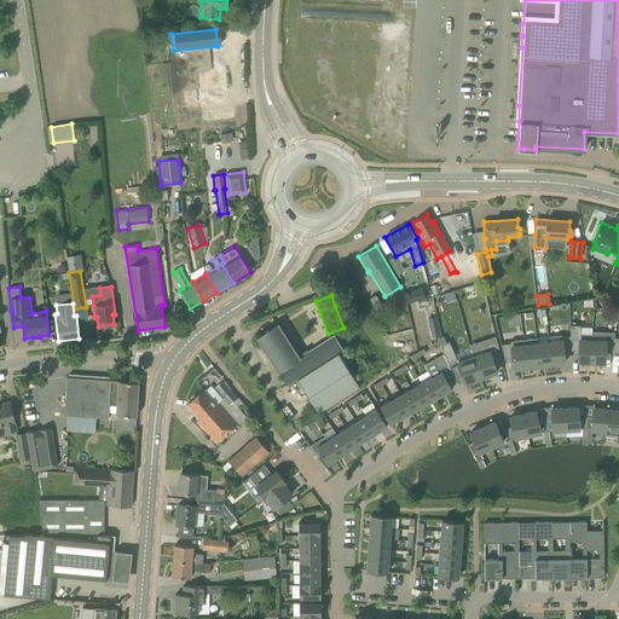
[(608,306),(607,316),(617,317),(618,307),(608,306)]
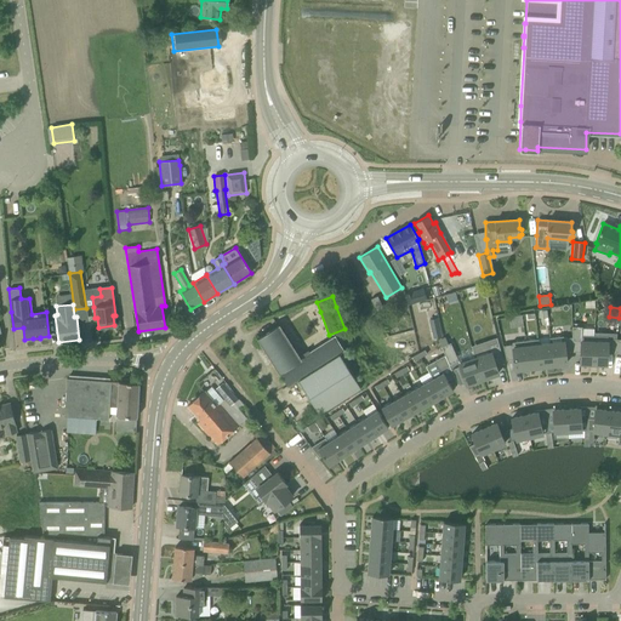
[(510,315),(510,326),(523,325),(523,314),(510,315)]
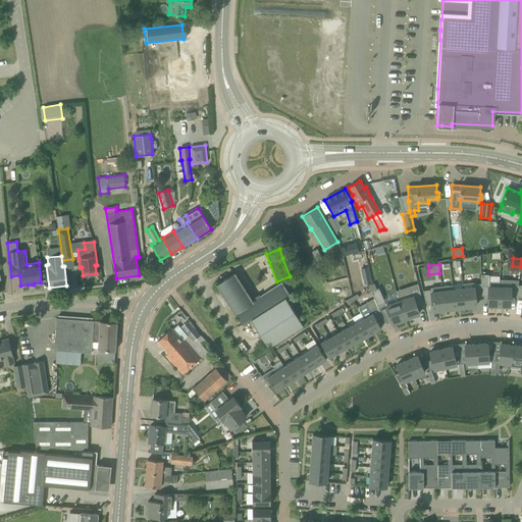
[(284,298),(289,295),(281,283),(252,302),(233,274),(217,284),(243,324),(250,319),(268,348),(303,326),(284,298)]
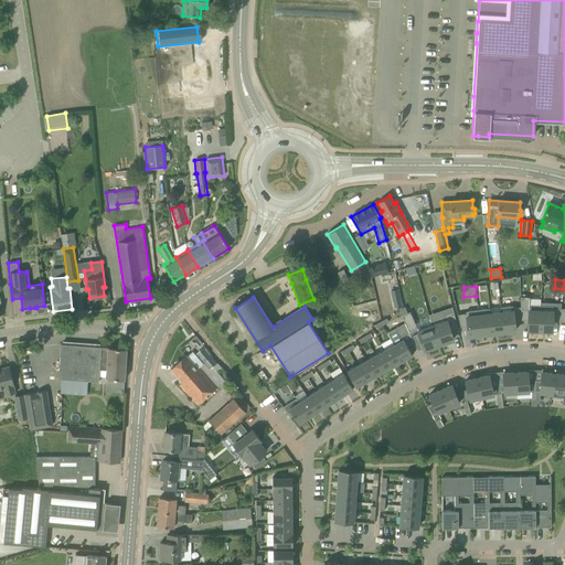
[(500,306),(503,332),(515,331),(514,320),(520,320),(520,297),(519,307),(512,307),(512,305),(500,306)]
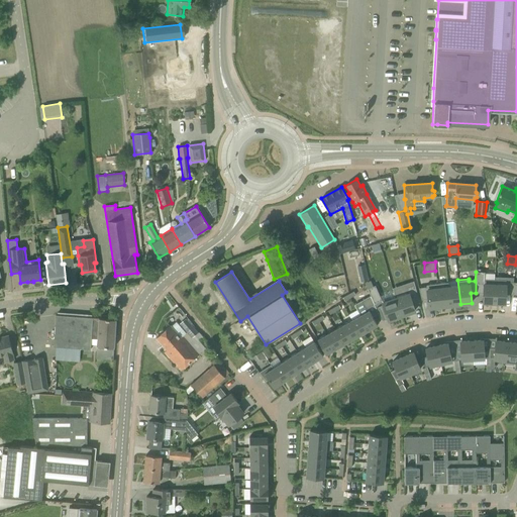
[(476,272),(476,293),(477,284),(484,284),(483,302),(494,303),(495,280),(484,279),(484,272),(476,272)]
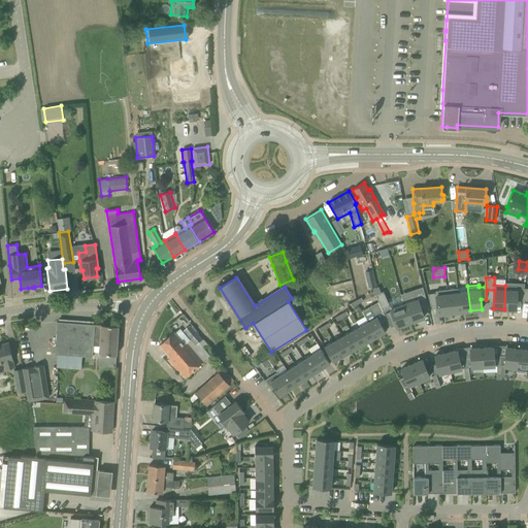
[(457,287),(460,311),(470,310),(467,286),(467,291),(458,292),(457,287)]
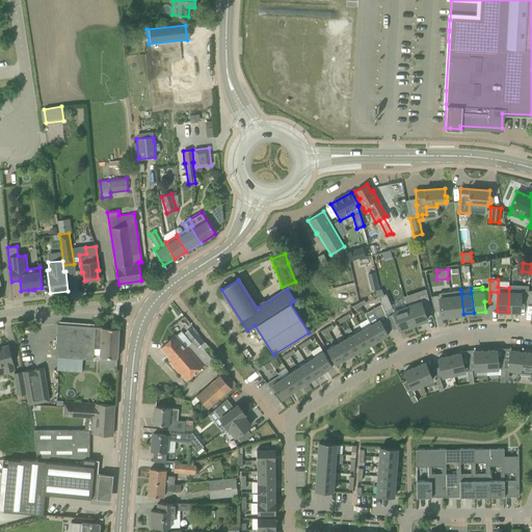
[(509,288),(508,312),(520,312),(520,302),(527,302),(528,290),(521,290),(521,288),(509,288)]
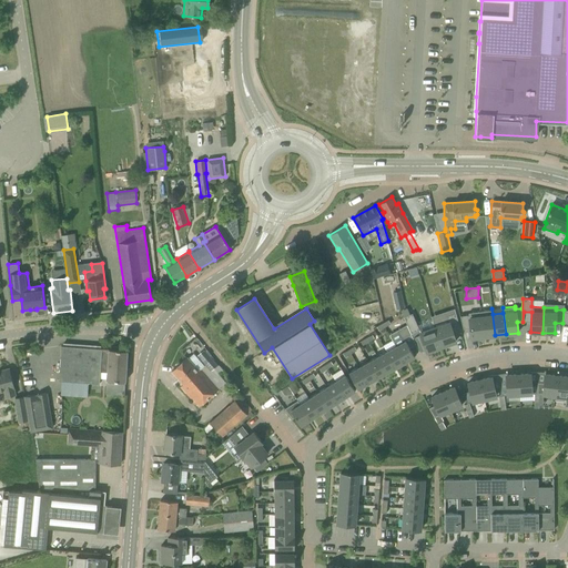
[(480,311),(483,337),(495,335),(492,308),(480,311)]
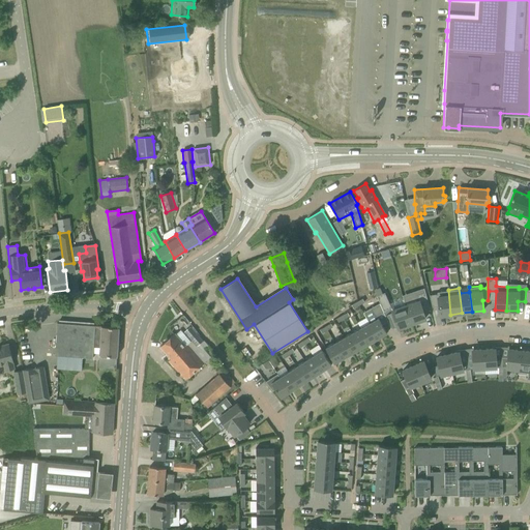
[(439,306),(440,316),(450,315),(448,290),(437,291),(437,292),(429,293),(432,307),(439,306)]
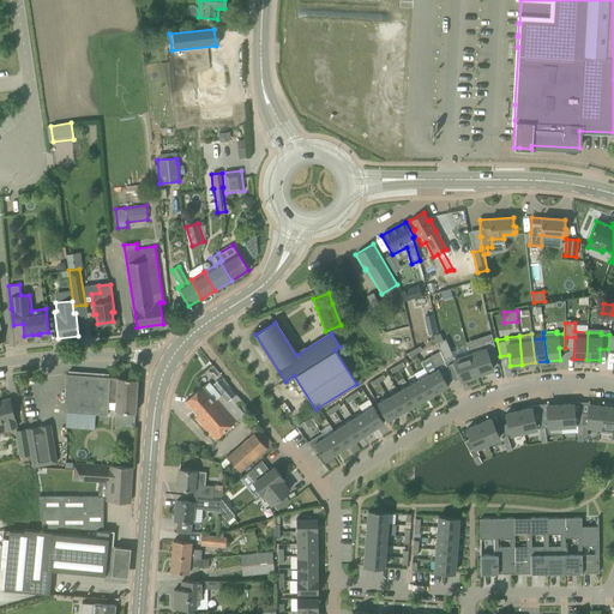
[(469,354),(477,377),(487,373),(487,372),(493,369),(491,362),(498,360),(493,338),(482,342),(485,349),(469,354)]
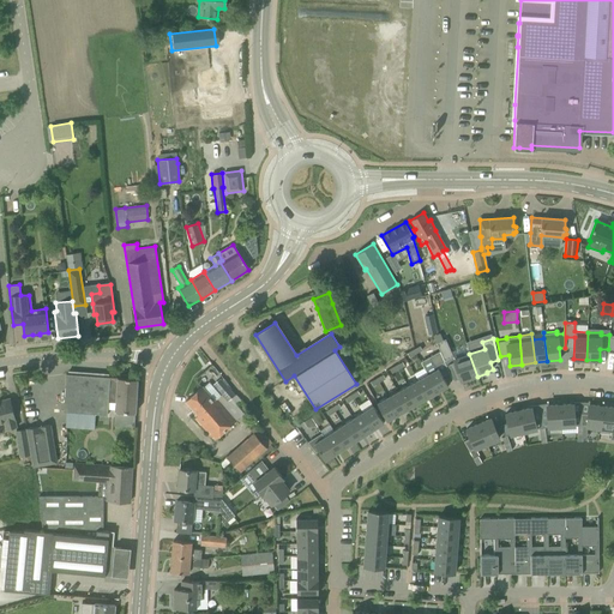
[(453,356),(445,339),(435,343),(444,361),(453,356)]
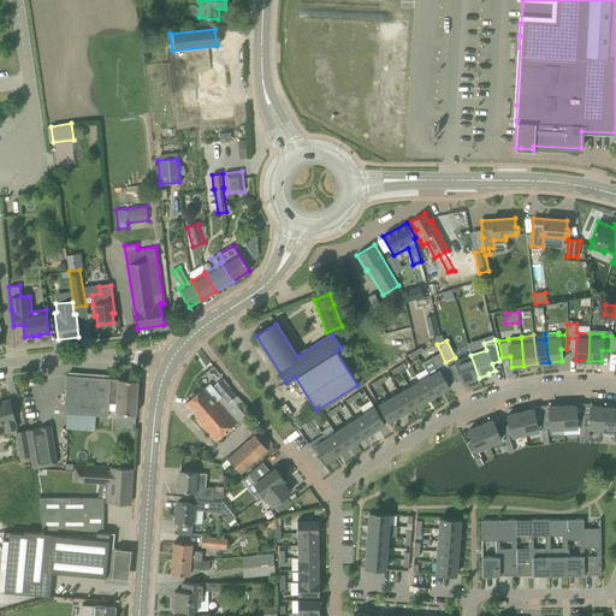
[(471,355),(455,361),(462,381),(468,379),(469,381),(479,378),(471,355)]
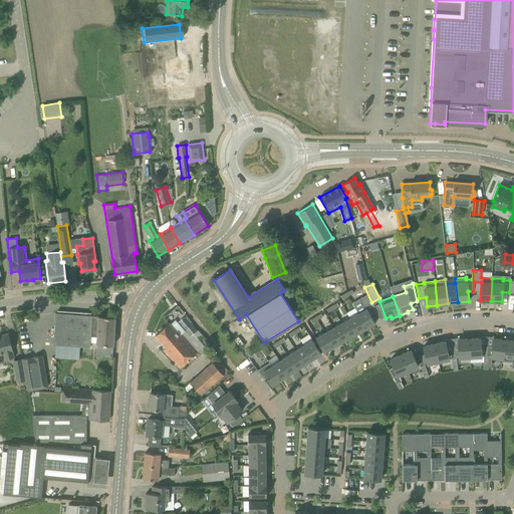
[(374,323),(366,308),(357,313),(366,328),(374,323)]
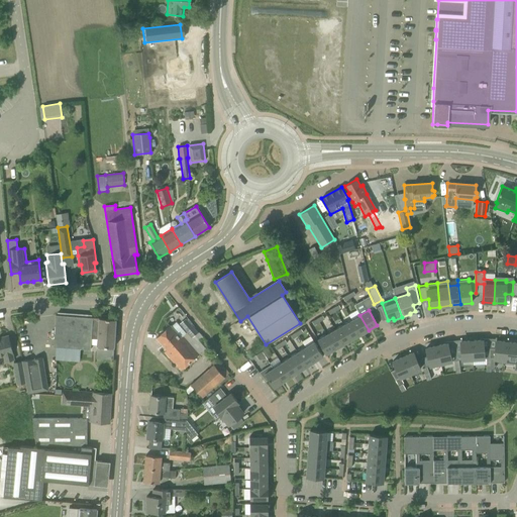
[(114,347),(116,319),(56,315),(54,347),(90,349),(91,338),(97,339),(97,346),(114,347)]
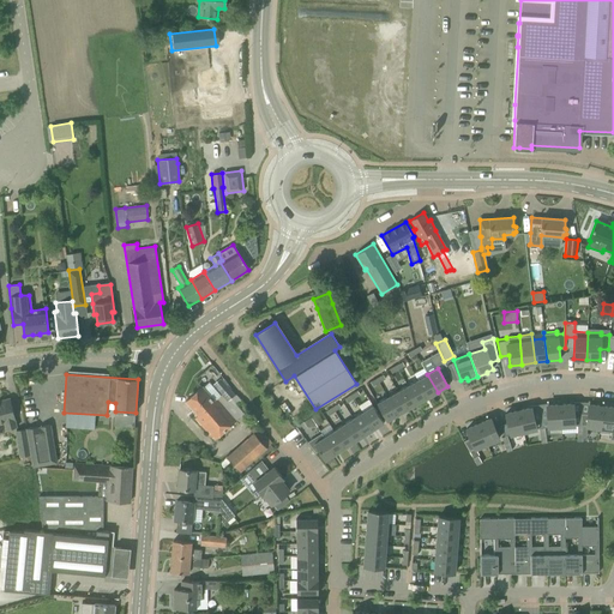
[(438,392),(427,374),(417,380),(427,398),(438,392)]
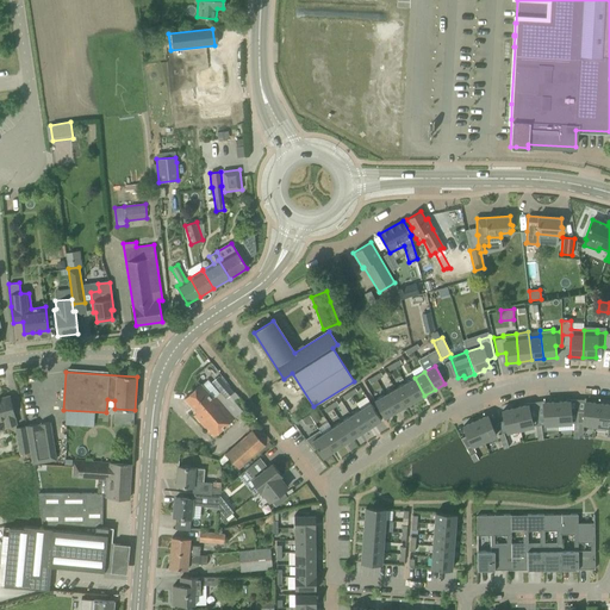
[(424,396),(415,378),(405,384),(415,400),(424,396)]
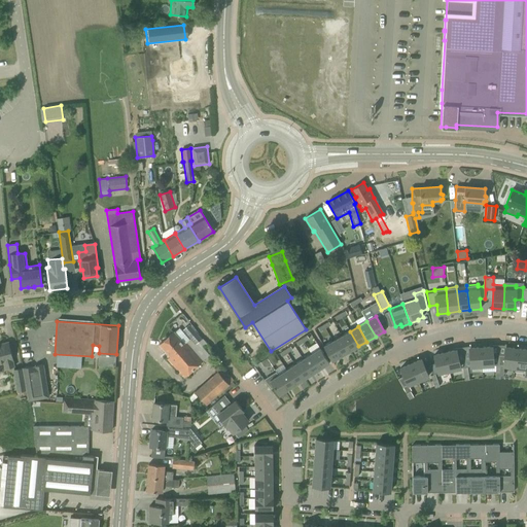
[(159,345),(170,356),(167,359),(183,378),(202,361),(186,343),(189,340),(178,327),(159,345)]
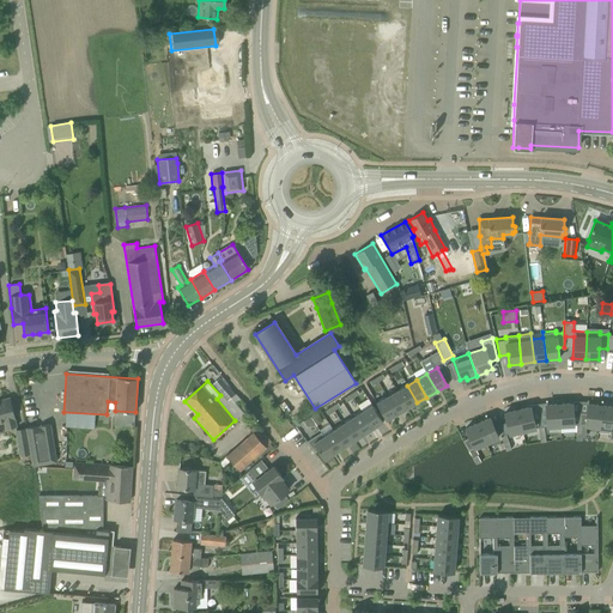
[(218,390),(226,401),(235,394),(225,384),(218,390)]
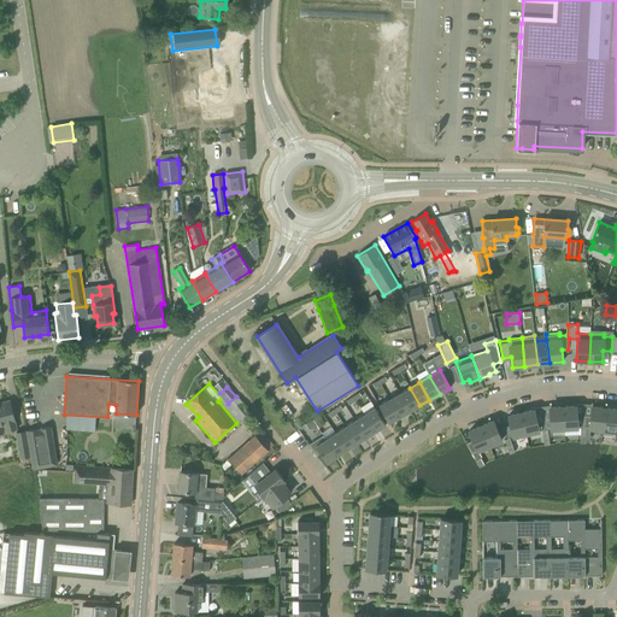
[(419,405),(410,388),(399,393),(410,411),(419,405)]
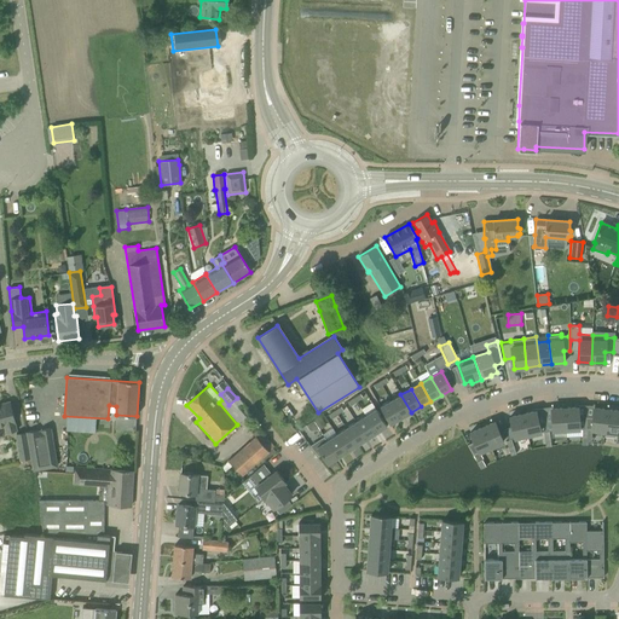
[(411,412),(400,394),(391,400),(400,418),(411,412)]
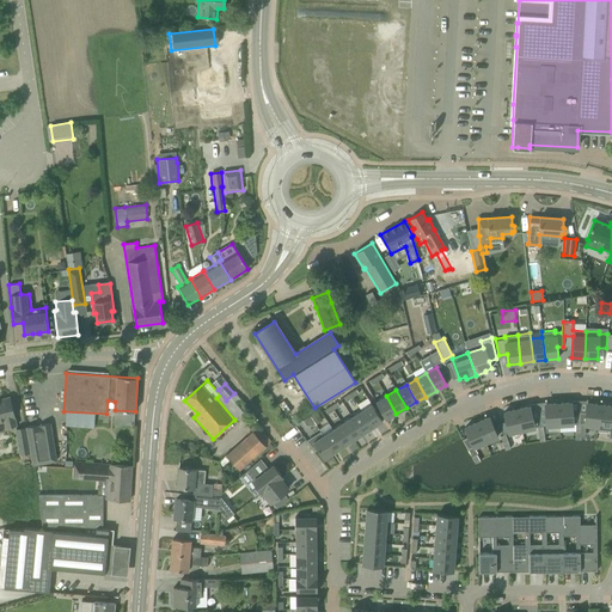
[(226,401),(231,407),(240,398),(236,393),(226,401)]
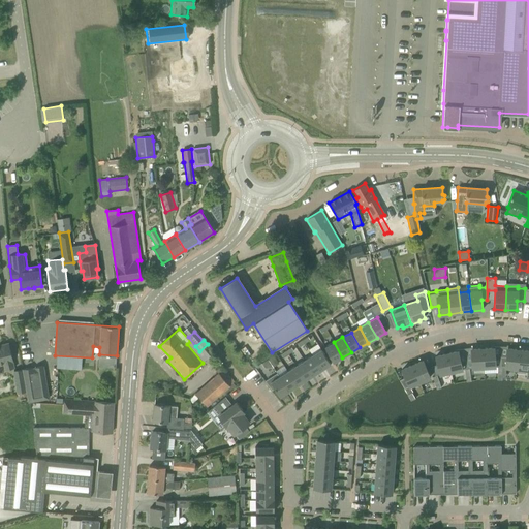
[(342,358),(334,342),(324,347),(333,363),(342,358)]
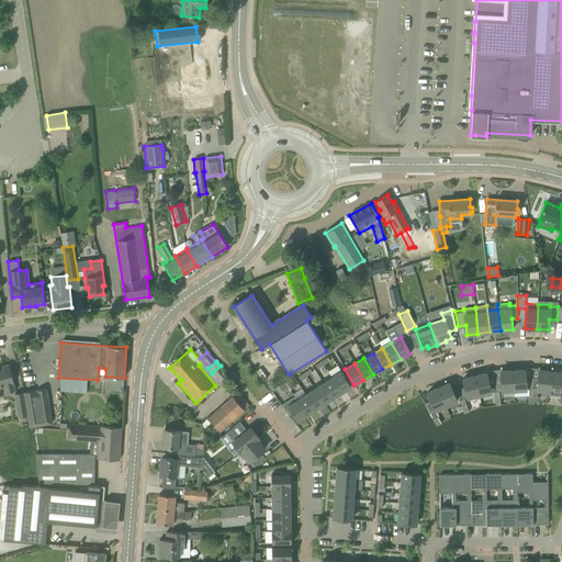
[(0,388),(3,388),(4,394),(14,391),(13,384),(14,384),(9,364),(0,367),(0,388)]
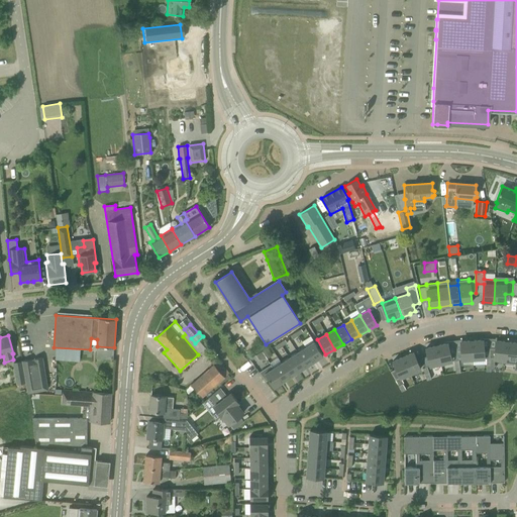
[(484,358),(483,340),(472,341),(473,358),(484,358)]
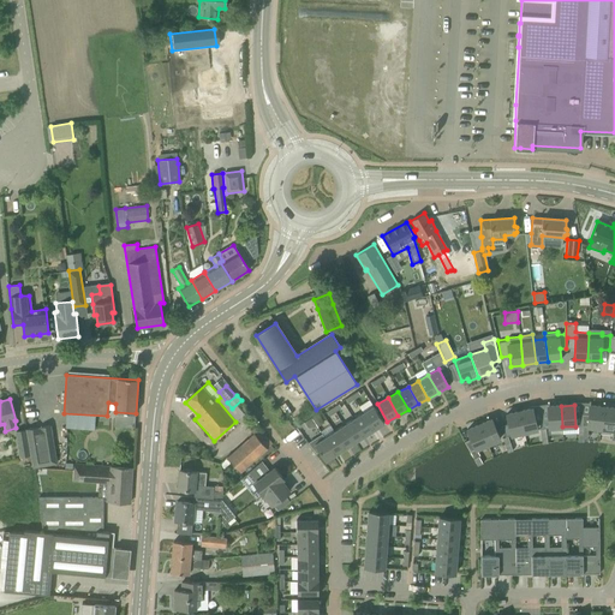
[(601,429),(603,407),(590,405),(589,415),(581,415),(581,427),(601,429)]
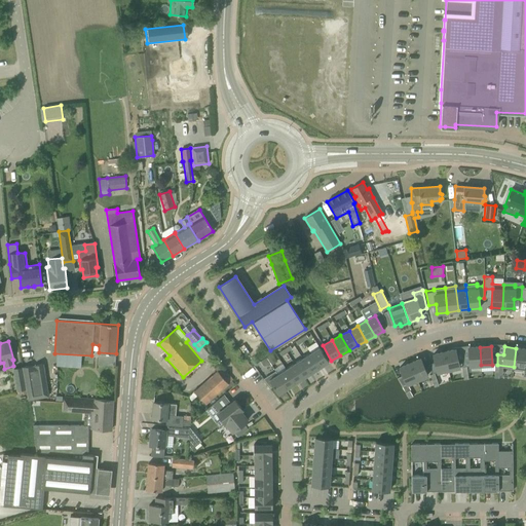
[(329,362),(320,347),(310,352),(320,368),(329,362)]
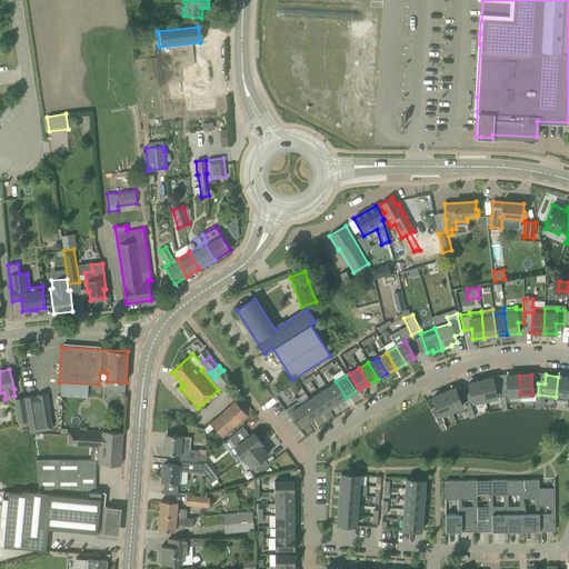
[(520,395),(519,376),(507,376),(508,396),(520,395)]
